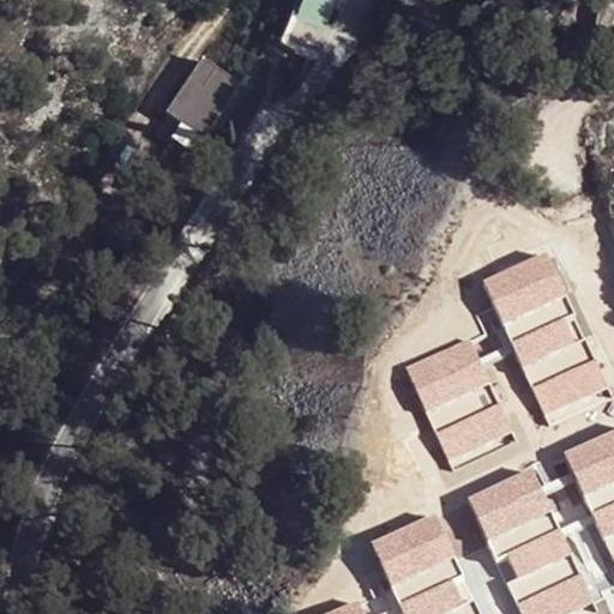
[(324,48),(343,0),(304,0),(290,34),(324,48)]
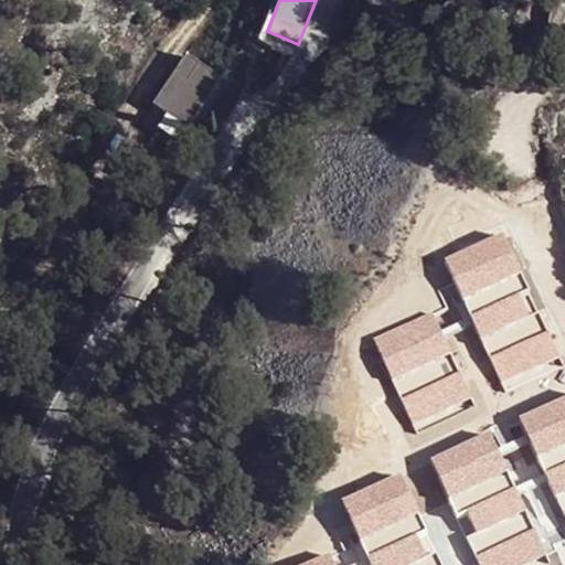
[(235,68),(201,49),(172,100),(206,119),(235,68)]
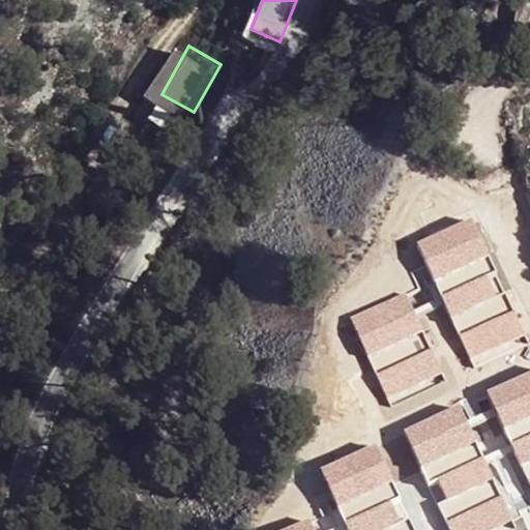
[(417,241),(474,365),(529,341),(472,216),(417,241)]
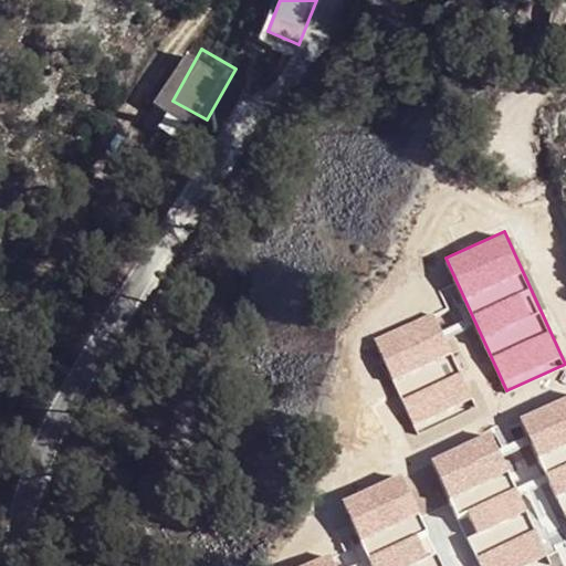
[(371,337),(415,431),(473,405),(430,311),(371,337)]
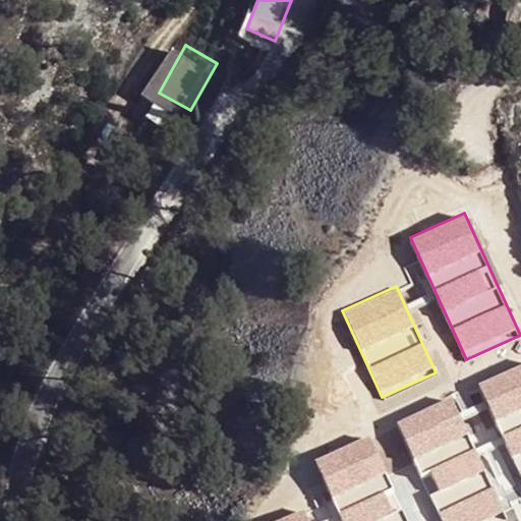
[(520,363),(477,384),(520,480),(520,363)]
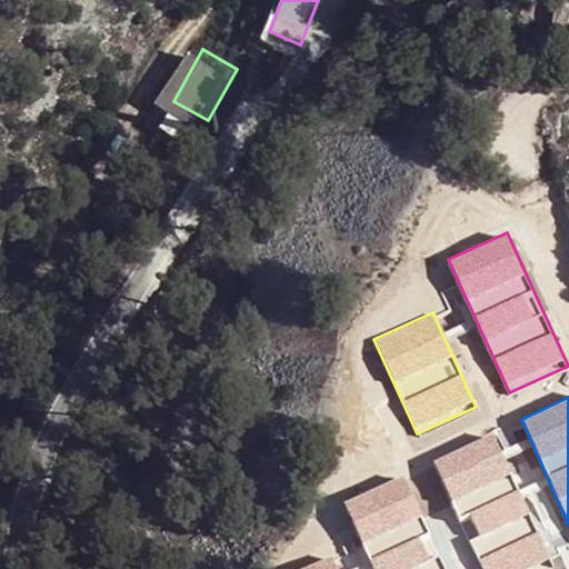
[(433,461),(481,568),(551,568),(552,568),(492,435),(433,461)]
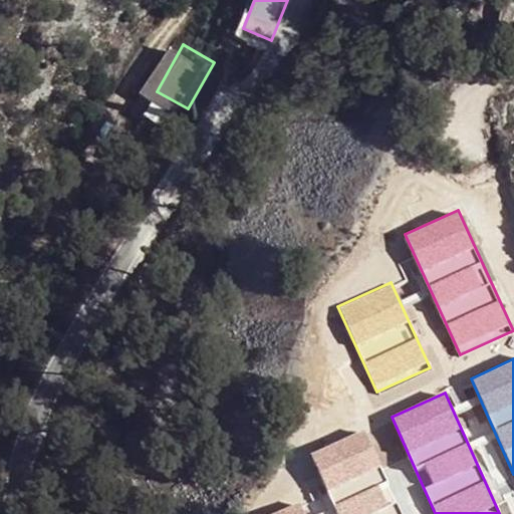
[(310,454),(337,513),(402,513),(363,430),(310,454)]
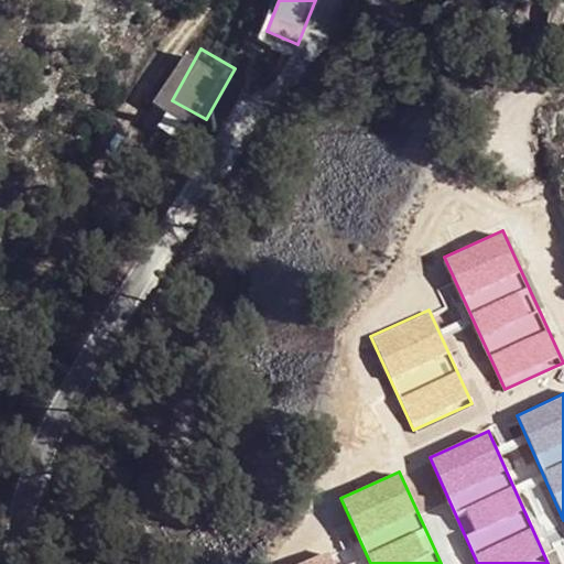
[(300,563),(335,563),(329,551),(300,563)]
